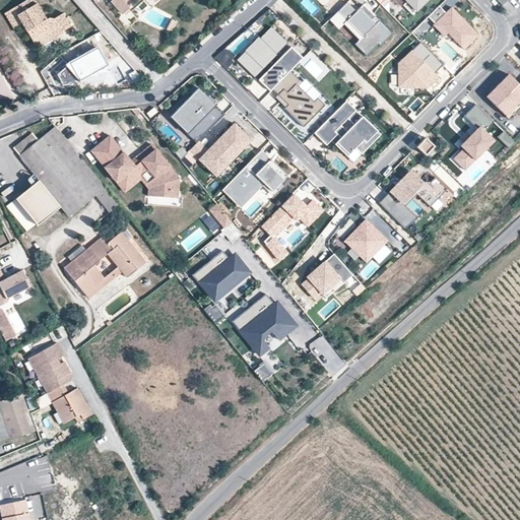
[(42,46),(51,41),(48,36),(60,28),(62,31),(71,26),(69,22),(70,17),(65,15),(63,12),(53,19),(46,18),(35,0),(25,0),(5,13),(14,28),(22,23),(34,43),(39,40),(42,46)]
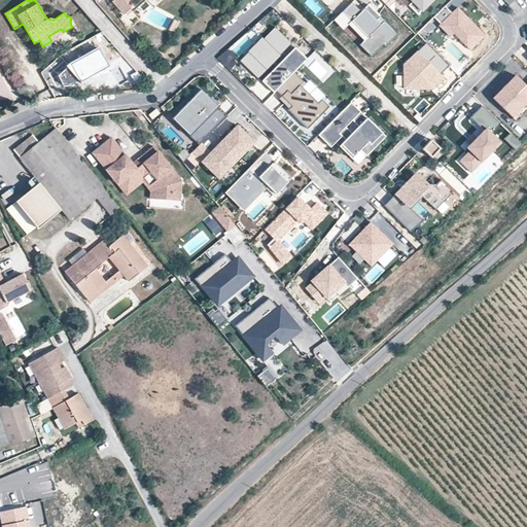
[(124,0),(112,0),(124,14),(131,8),(125,1),(124,0)]
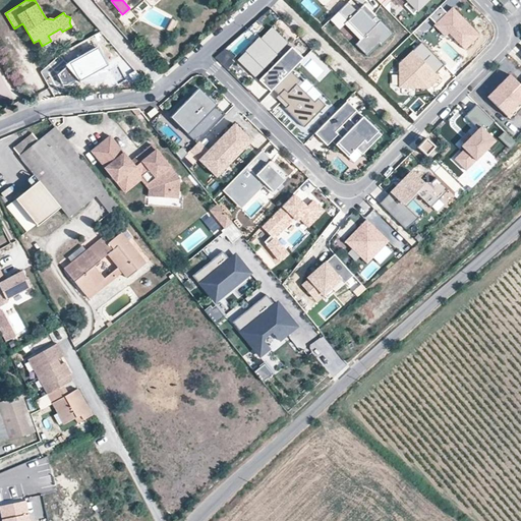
[(407,0),(408,0),(404,4),(413,14),(426,0),(407,0)]
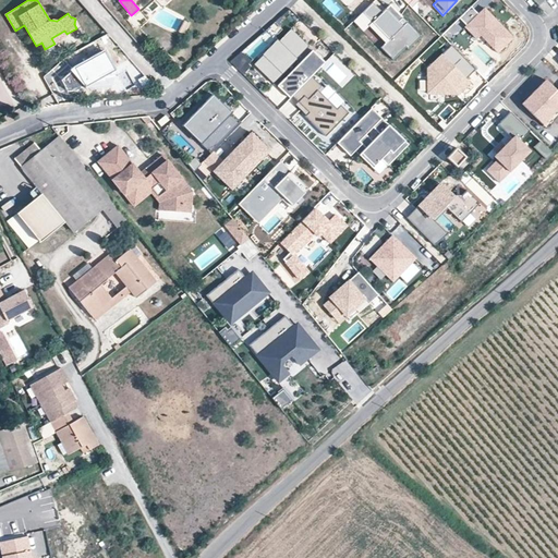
[(373,2),(353,21),(379,47),(380,46),(392,58),(407,46),(408,47),(421,36),(402,16),(398,21),(386,9),(383,12),(377,7),(373,2)]
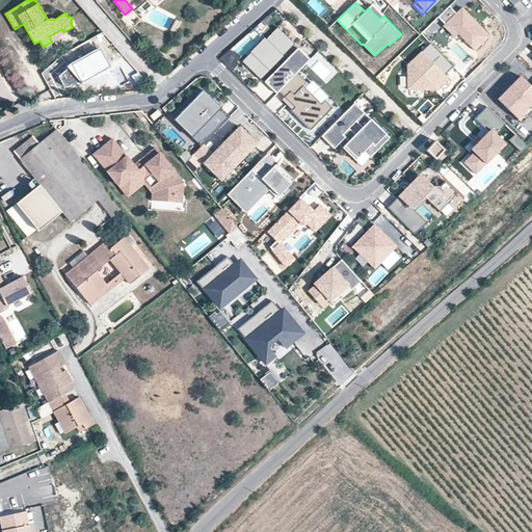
[(456,14),(449,6),(437,17),(445,24),(443,26),(454,37),(458,34),(475,51),(489,35),(475,20),(462,7),(456,14)]
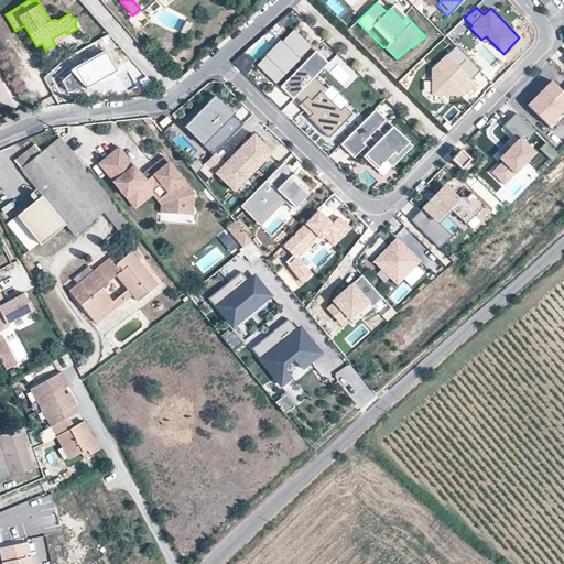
[(186,34),(192,23),(185,20),(180,32),(186,34)]
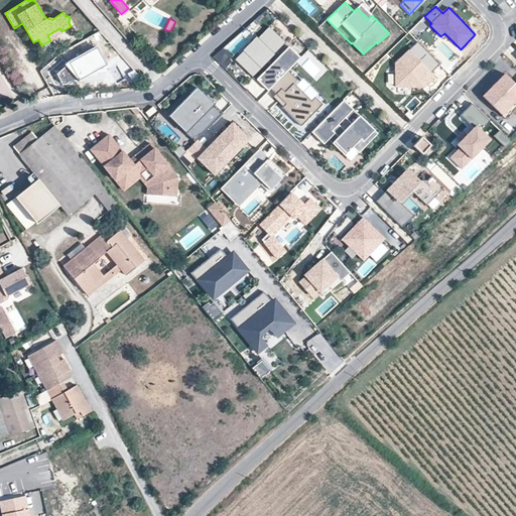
[(274,54),(285,42),(269,26),(257,38),(259,41),(247,53),(244,50),(235,59),(243,69),(252,78),(262,68),(259,66),(271,52),(274,54)]
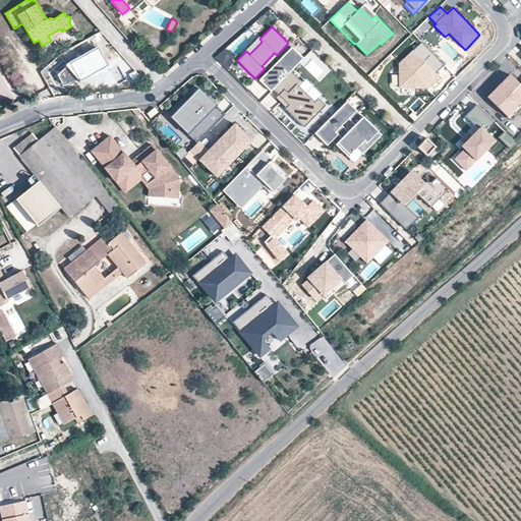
[(51,41),(63,34),(62,32),(60,29),(48,36),(51,41)]
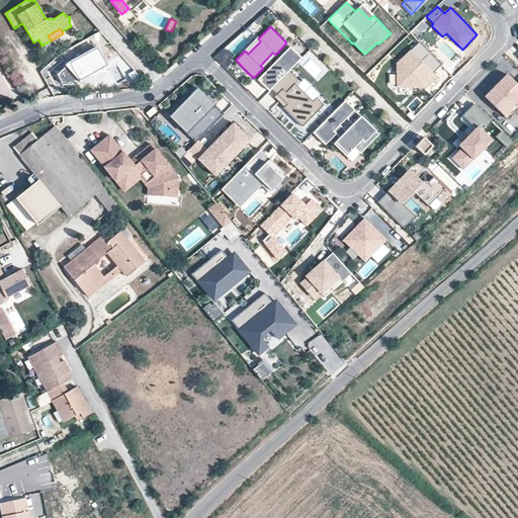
[(442,64),(420,41),(397,63),(398,86),(426,87),(429,84),(436,76),(433,73),(442,64)]
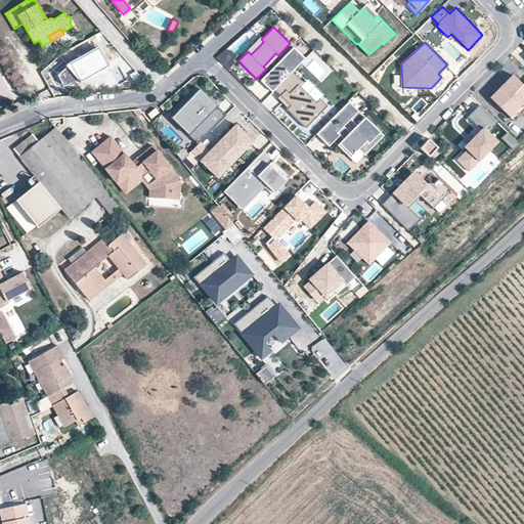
[(99,48),(69,64),(68,69),(57,75),(66,86),(74,84),(107,67),(99,48)]
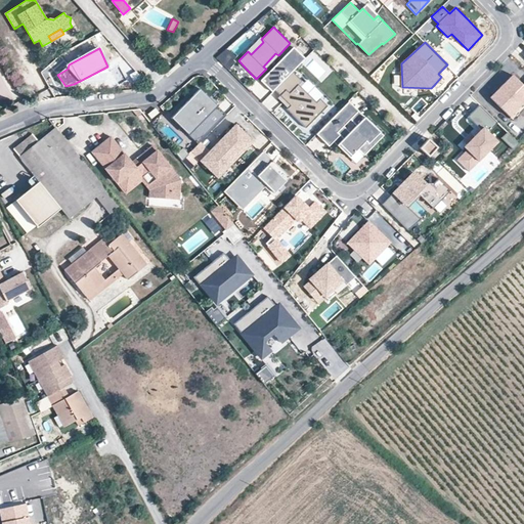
[(275,91),(294,73),(307,59),(295,48),(262,82),(273,93),(275,91)]
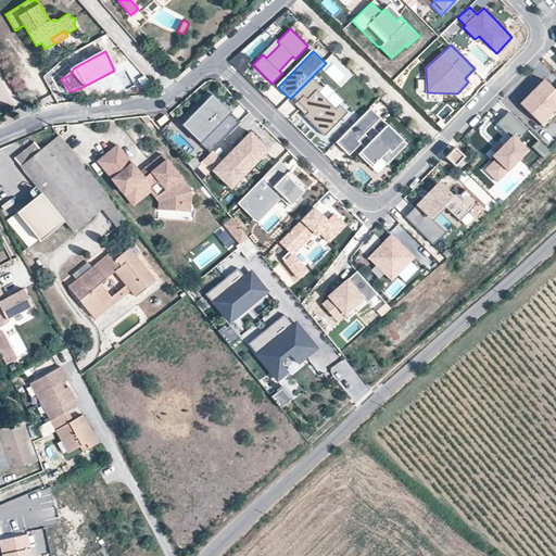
[(312,77),(292,97),(306,110),(310,113),(305,117),(326,137),(349,114),(340,106),(337,110),(317,91),(321,87),(312,77)]
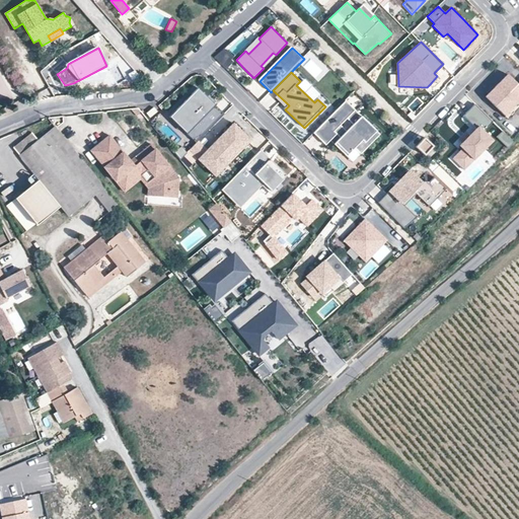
[(518,84),(508,74),(497,85),(486,96),(506,116),(518,102),(518,84)]
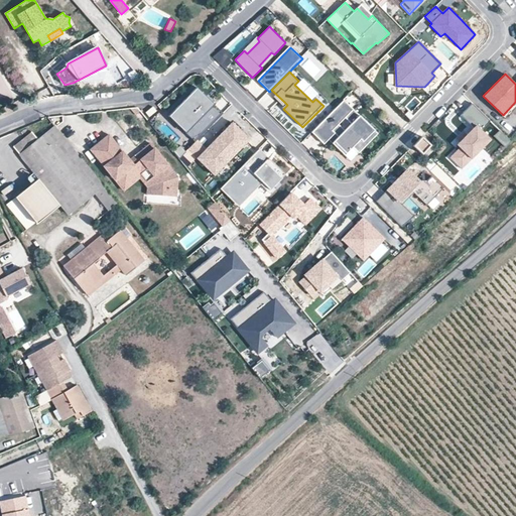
[(312,102),(315,99),(298,81),(294,85),(312,102)]
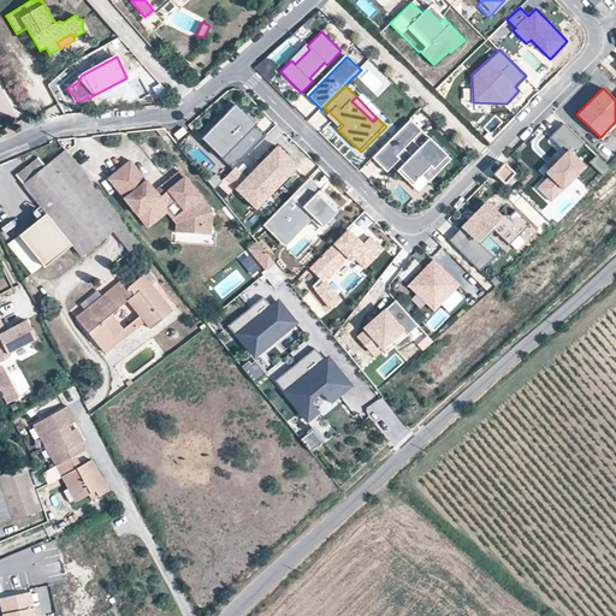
[(18,101),(9,106),(15,118),(24,113),(18,101)]
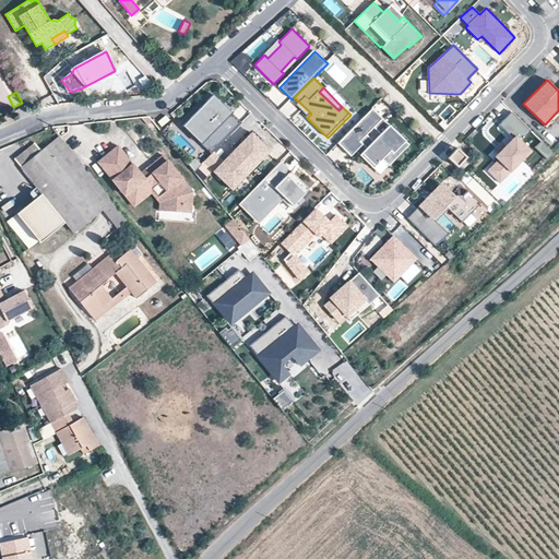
[(213,152),(242,122),(233,111),(228,116),(219,107),(224,104),(219,99),(214,94),(183,126),(213,153),(213,152)]
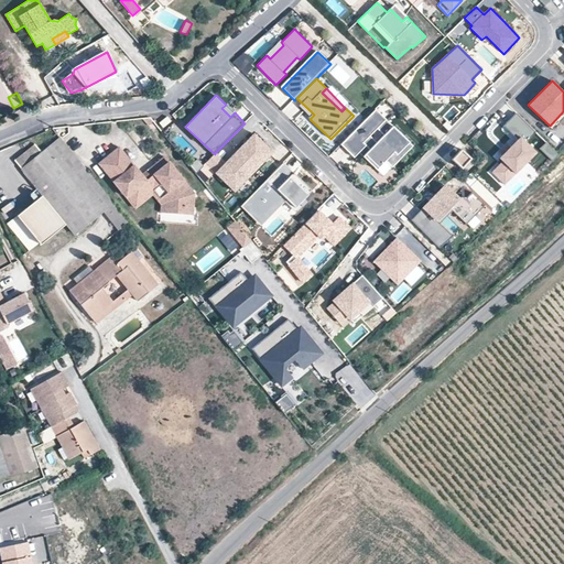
[(292,100),(282,111),(291,119),(301,108),(292,100)]
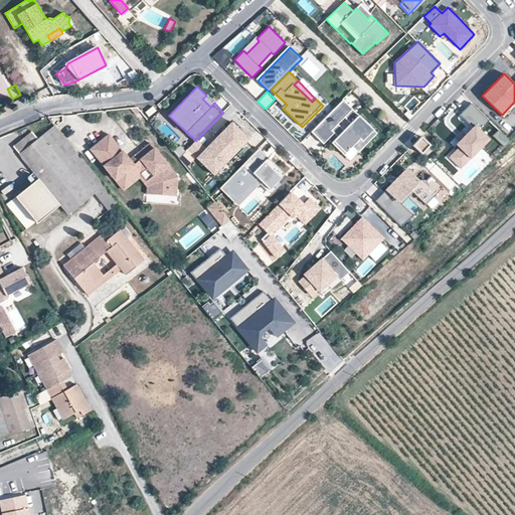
[(206,96),(202,99),(210,107),(214,103),(206,96)]
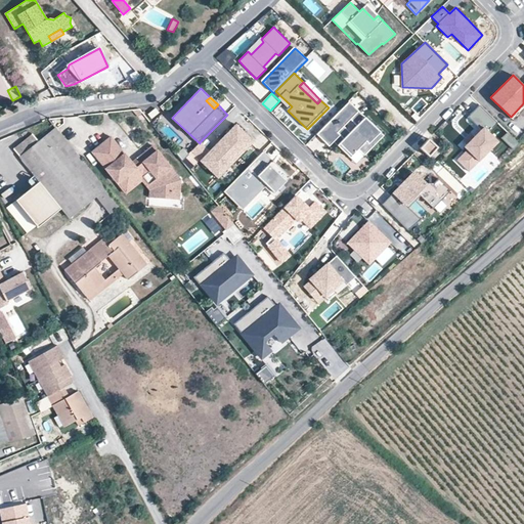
[(24,99),(15,104),(20,113),(29,107),(24,99)]
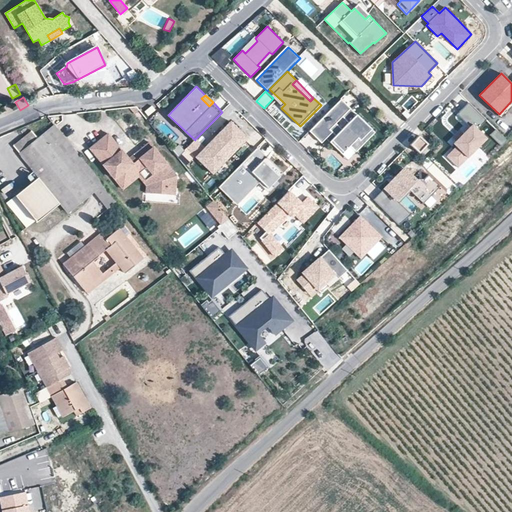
[(342,98),(310,131),(322,142),(326,138),(327,139),(333,132),(336,135),(332,140),(336,144),(342,150),(341,152),(342,154),(350,145),(358,137),(364,143),(376,132),(342,98)]
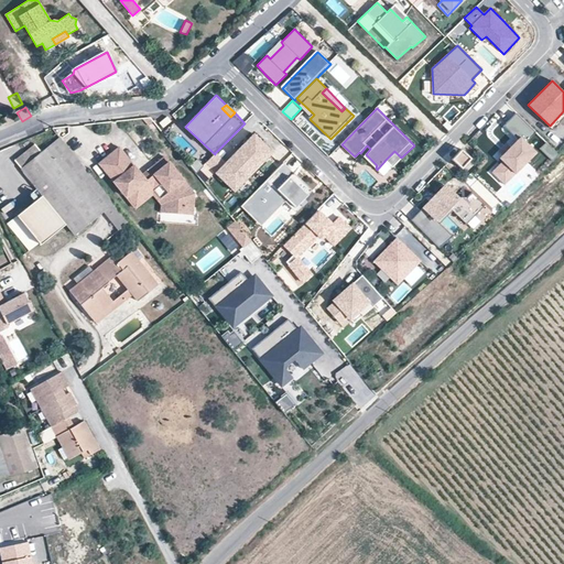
[(563,111),(550,126),(553,129),(563,118),(563,111)]
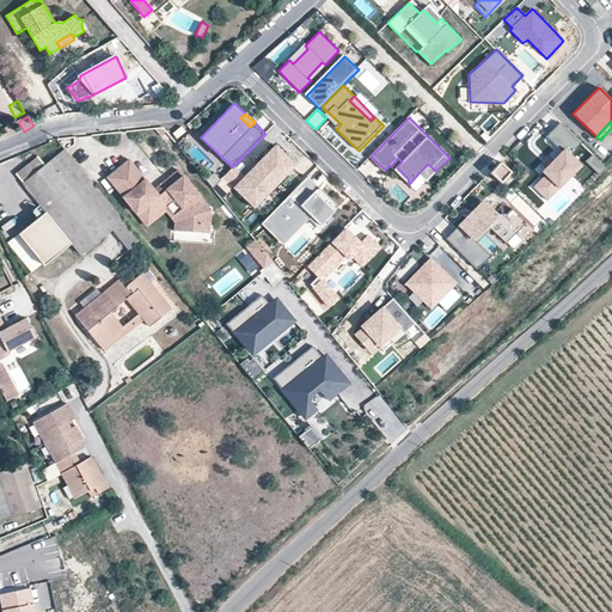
[(582,144),(561,122),(546,136),(562,152),(558,155),(554,160),(546,167),(542,171),(545,176),(534,187),(548,200),(582,165),(571,154),(582,144)]
